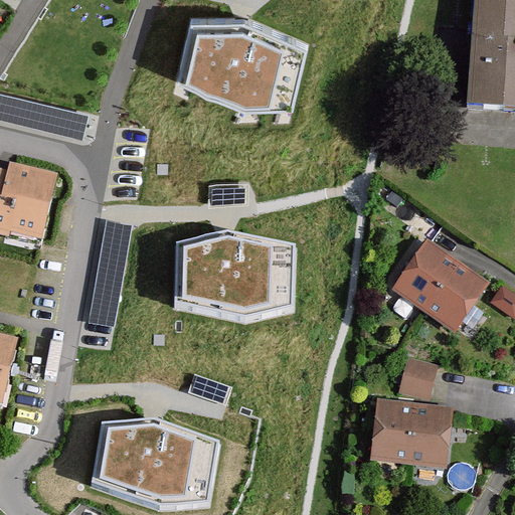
[(514,0),(476,0),(469,116),(514,118),(514,0)]
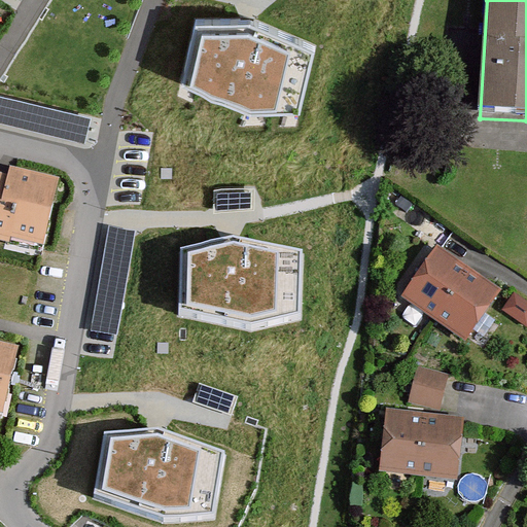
[(254,22),(199,21),(185,83),(250,113),(300,114),(314,45),(254,22)]
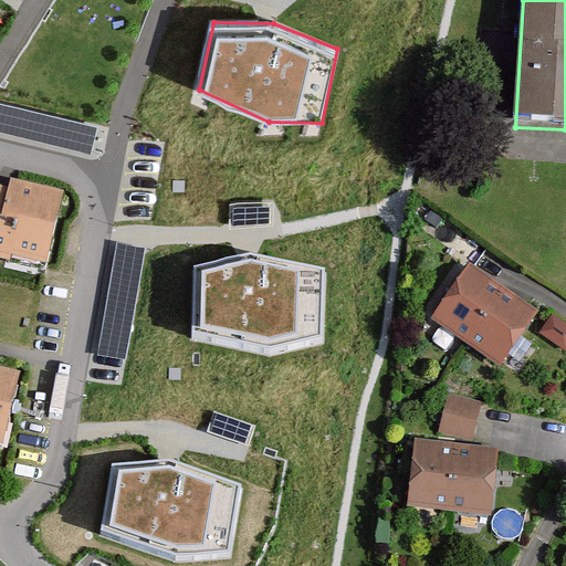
[(96,128),(0,106),(0,132),(91,154),(96,128)]
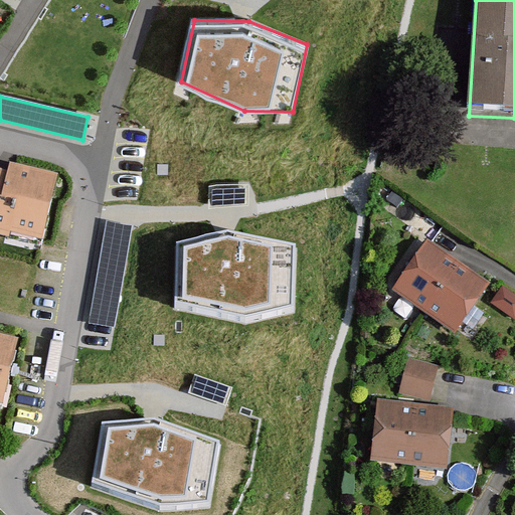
[(0,226),(51,238),(65,175),(17,164),(15,172),(0,168),(0,226)]
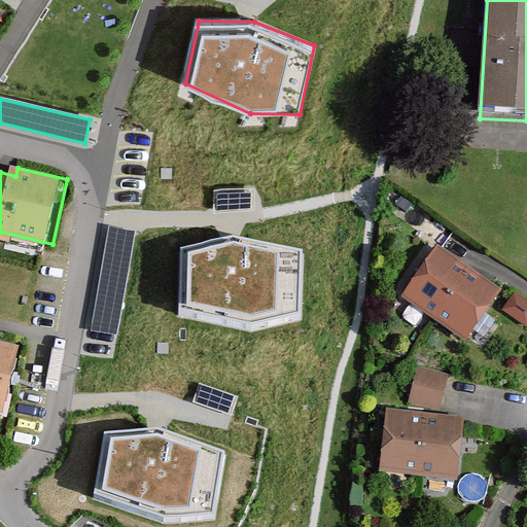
[(136,232),(109,227),(91,328),(117,334),(136,232)]
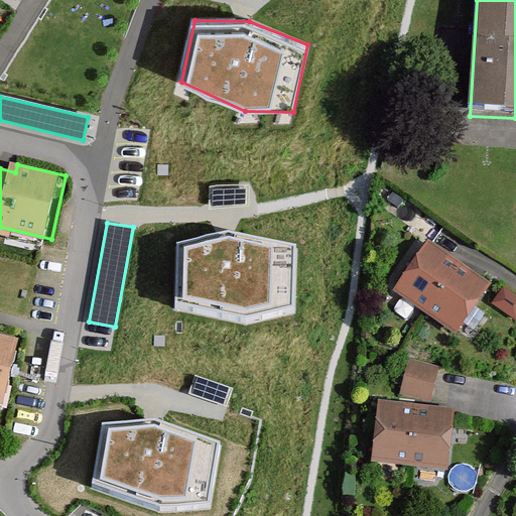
[(178,244),(175,309),(247,324),(292,314),(295,243),(233,231),(178,244)]
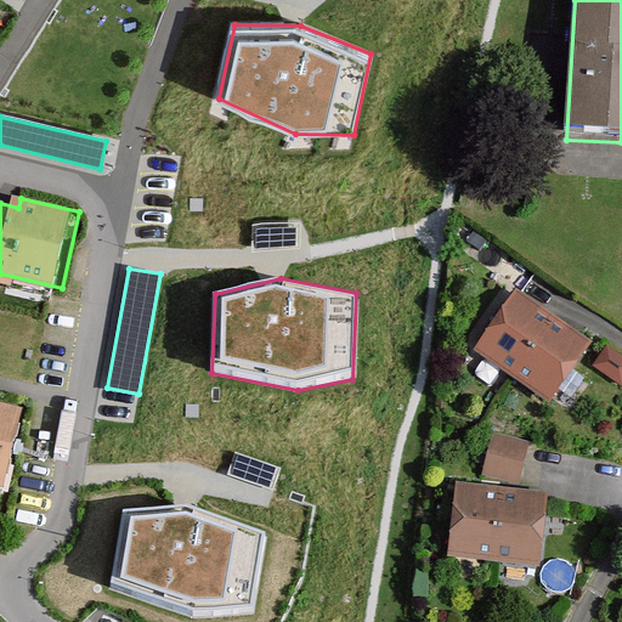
[(594,340),(518,292),(474,352),(553,403),(594,340)]
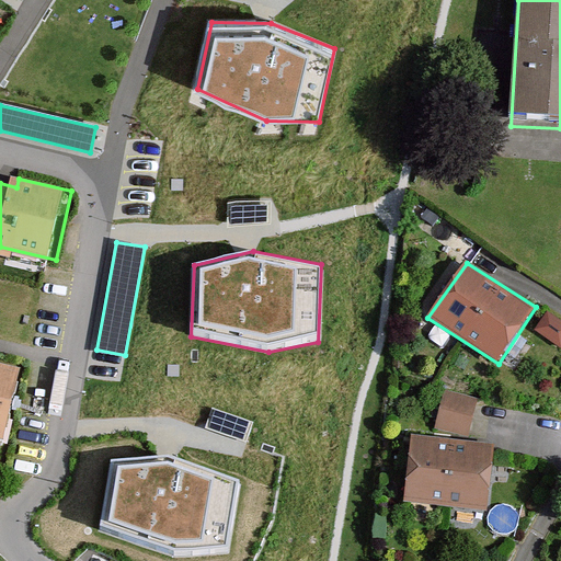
[(0,435),(13,438),(29,369),(0,363),(0,435)]
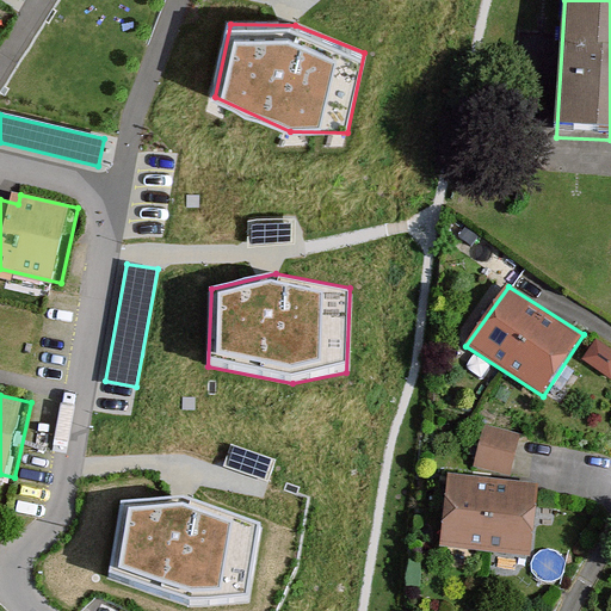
[(520,438),(485,430),(475,467),(511,476),(520,438)]
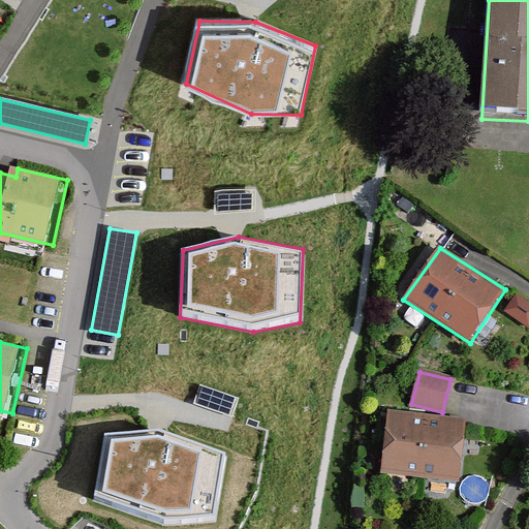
[(237,398),(201,386),(196,403),(230,414),(237,398)]
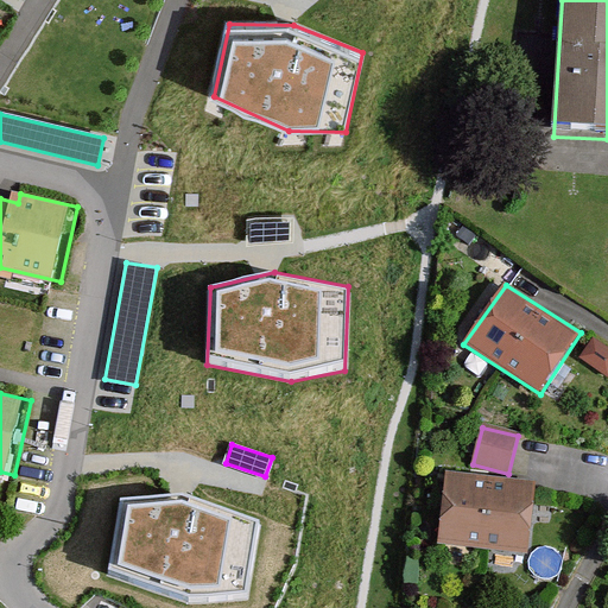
[(538,483),(448,475),(442,546),(531,555),(538,483)]
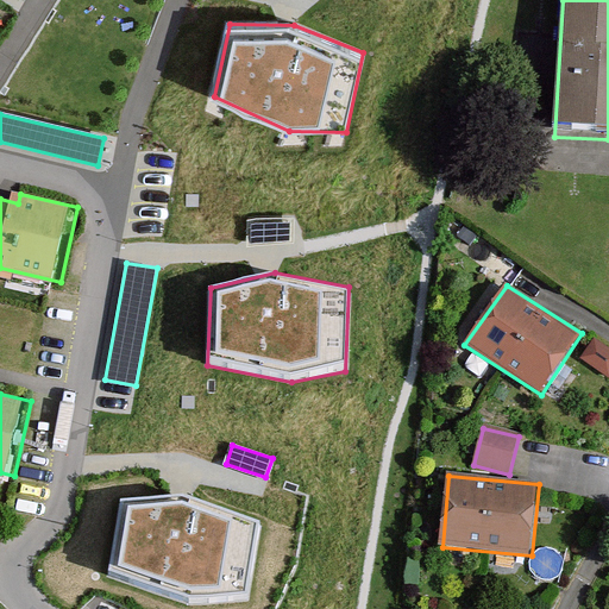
[(123,507),(111,581),(183,608),(200,608),(245,603),(259,526),(184,501),(123,507)]
